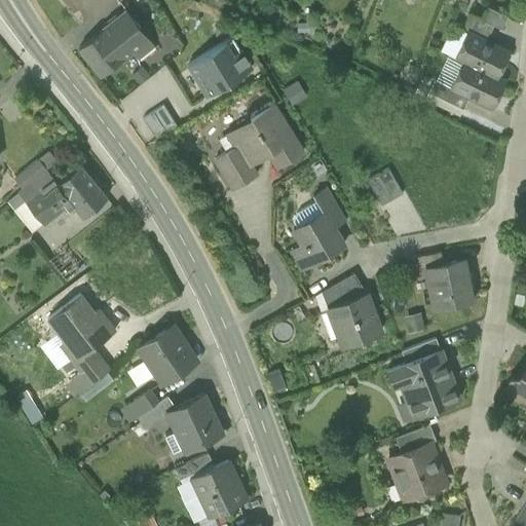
[(126,10),(103,29),(124,57),(133,50),(138,58),(153,44),(148,38),(126,10)]
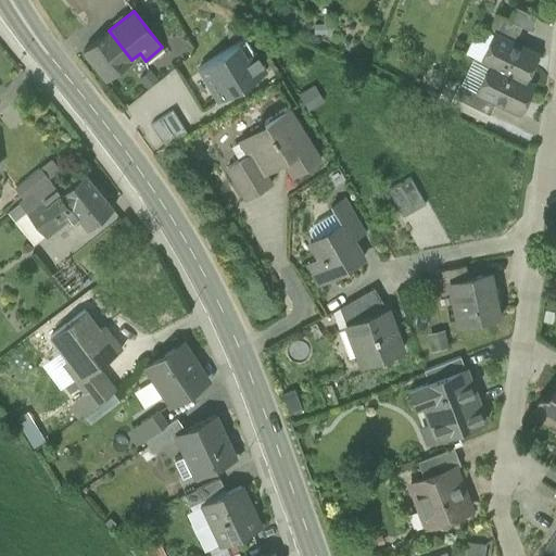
[(494,34),(514,42),(521,27),(497,15),(489,32),(494,35),(494,34)]
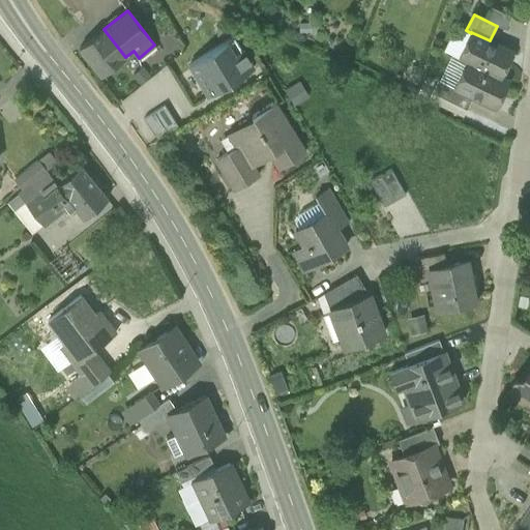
[(101,76),(125,57),(104,29),(80,48),(101,76)]
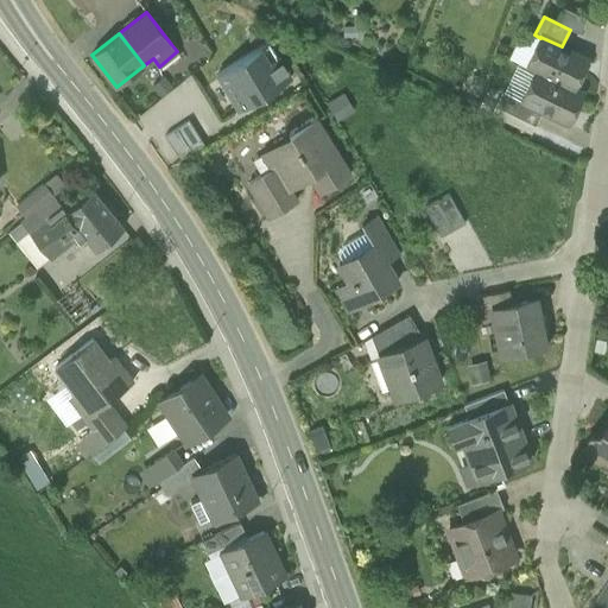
[(540,38),(534,35),(530,45),(534,48),(540,38)]
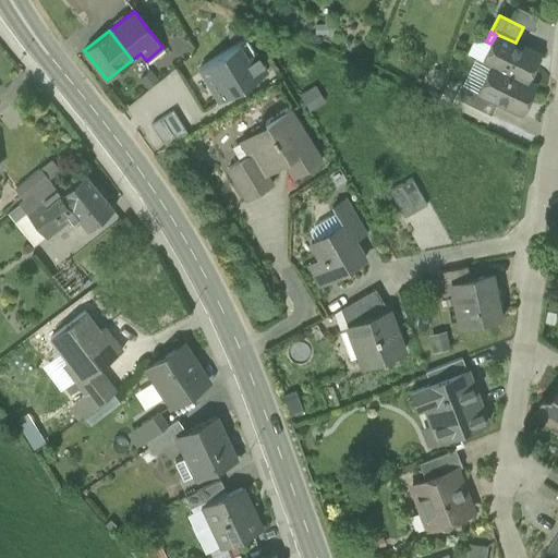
[(483,60),(492,64),(478,92),(498,101),(521,112),(534,85),(525,81),(538,55),(516,43),(496,34),(496,35),(490,44),(483,60)]
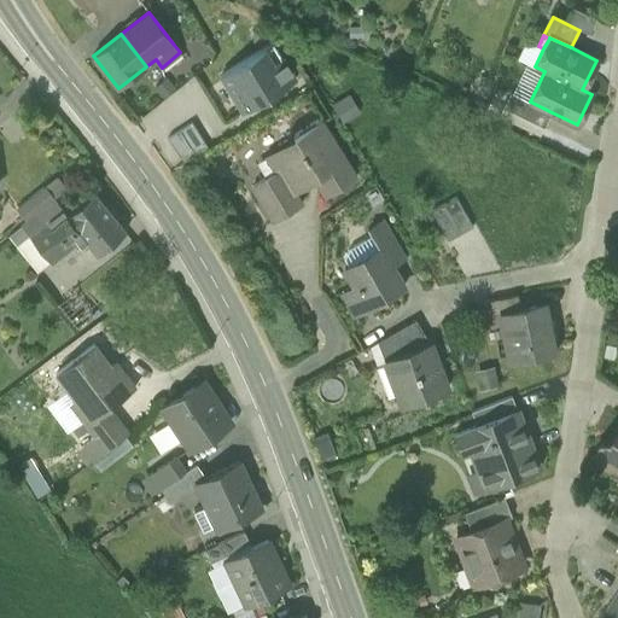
[(517,58),(526,63),(535,66),(543,48),(538,46),(526,40),(517,58)]
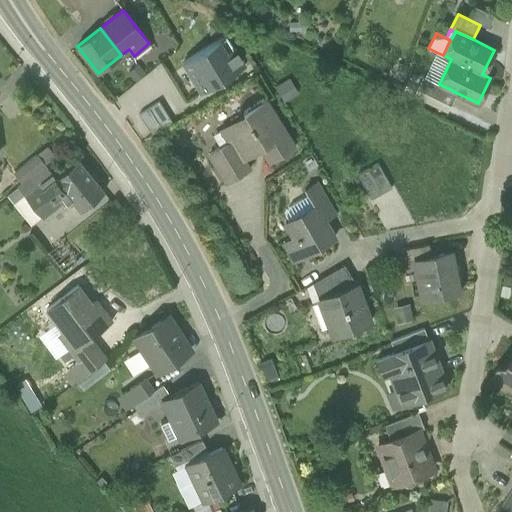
[(202,92),(245,66),(226,36),(183,62),(202,92)]
